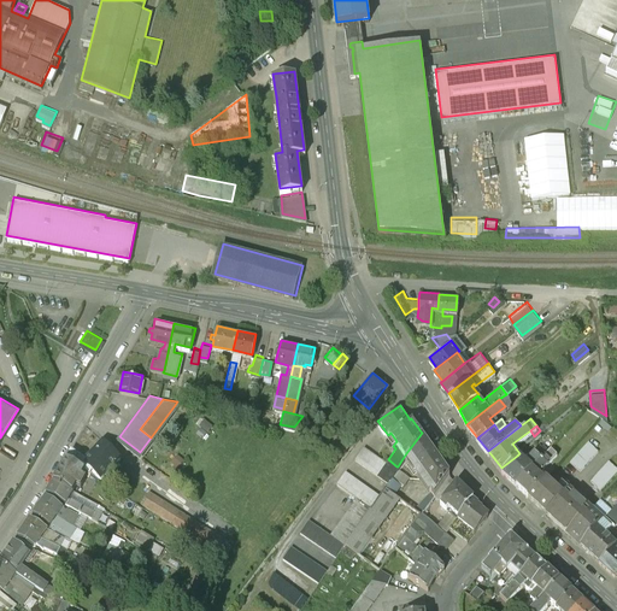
[(438,456),(422,433),(406,453),(418,469),(438,456)]
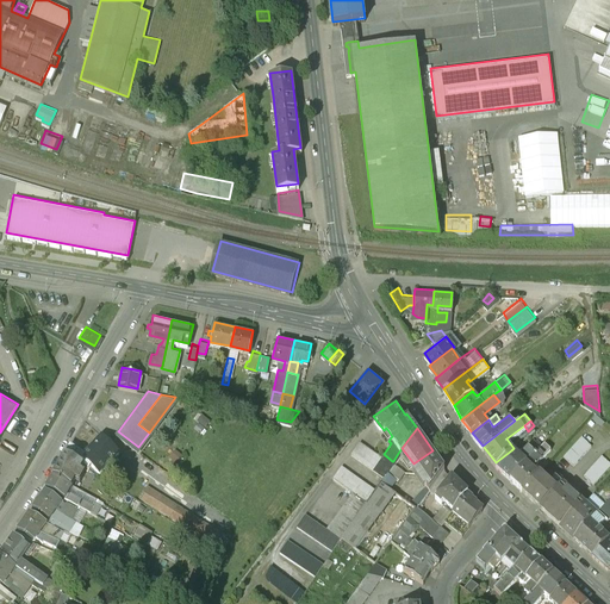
[(582,431),(564,452),(573,460),(591,440),(582,431)]
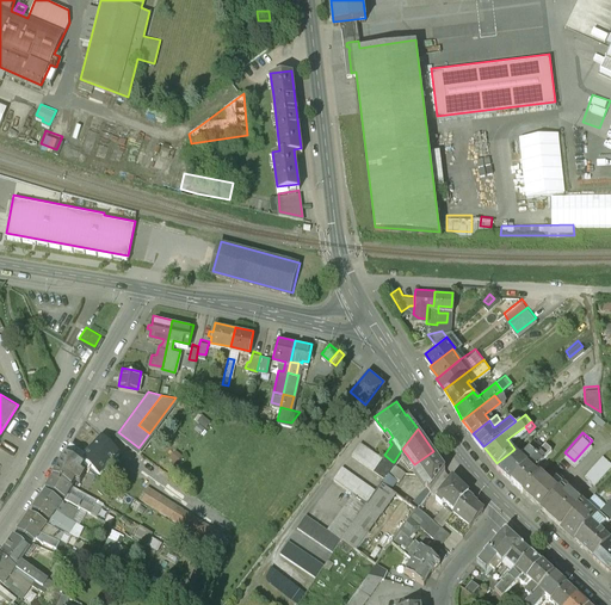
[(124,460),(115,454),(118,449),(102,433),(84,452),(82,454),(99,469),(112,477),(113,476),(136,492),(147,476),(124,460)]
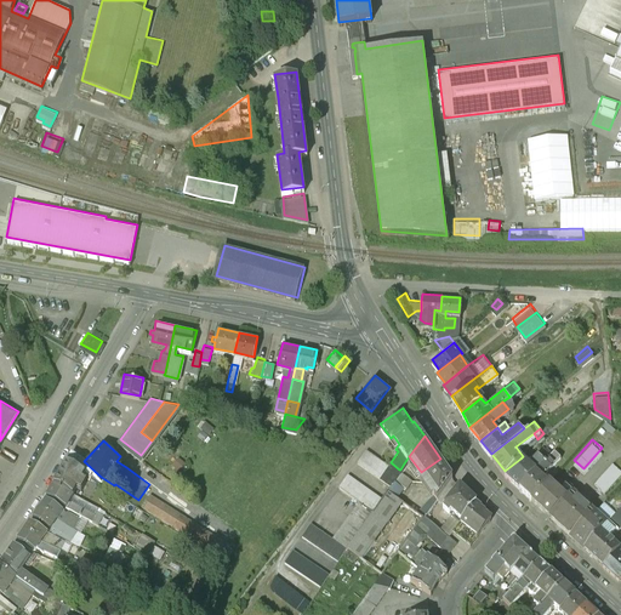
[(391,462),(366,445),(357,457),(391,482),(399,470),(391,462)]
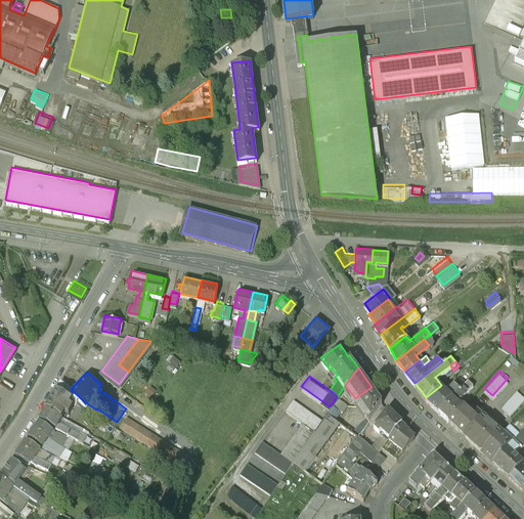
[(473,382),(467,377),(459,386),(465,391),(473,382)]
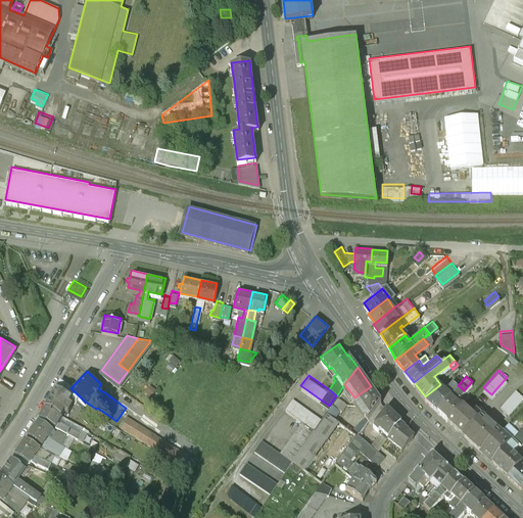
[(72,387),(59,379),(55,386),(65,392),(70,388),(72,387)]
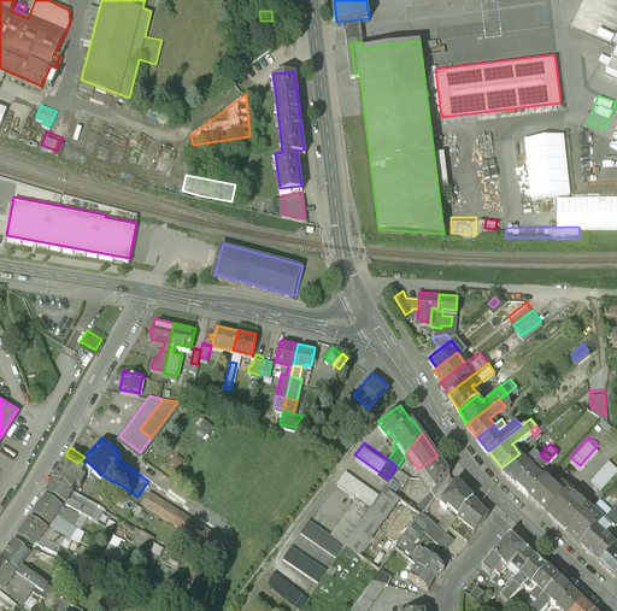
[(517,456),(501,468),(516,481),(540,454),(534,448),(526,457),(527,460),(522,460),(517,456)]
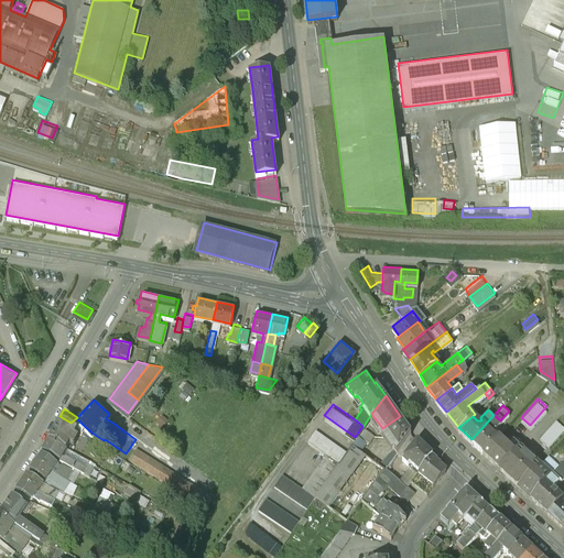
[(494,415),(472,439),(481,449),(496,434),(491,429),(500,420),(494,415)]
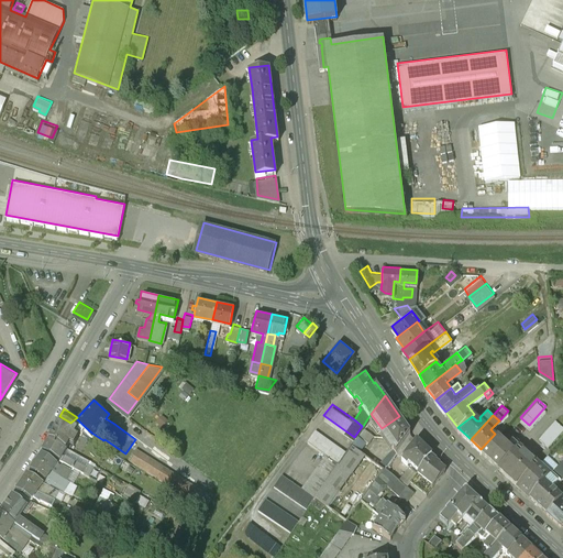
[(70,423),(59,416),(50,435),(66,445),(68,441),(73,434),(77,436),(81,429),(77,426),(70,423)]
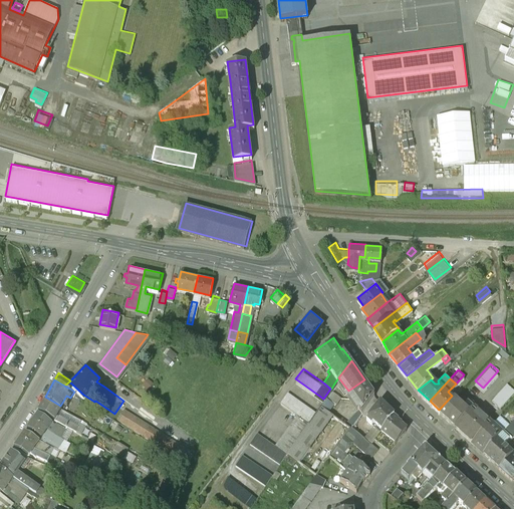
[(364,379),(348,391),(361,410),(374,392),(364,379)]
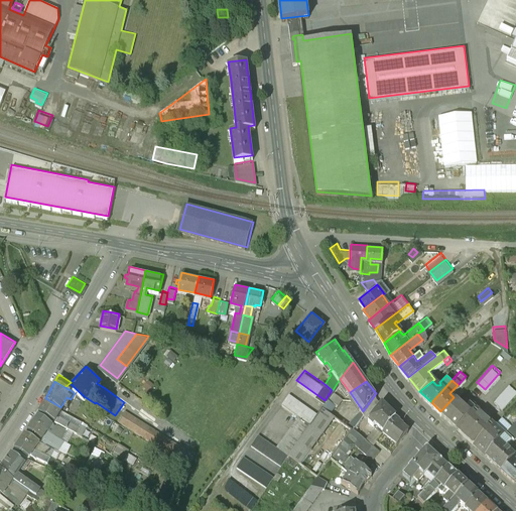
[(515,387),(509,381),(494,397),(502,405),(515,389),(515,387)]
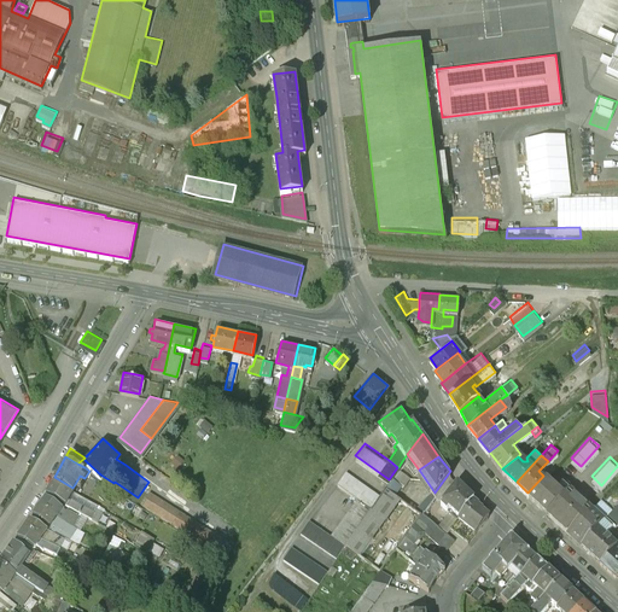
[(398,467),(391,476),(400,482),(410,467),(402,461),(398,467)]
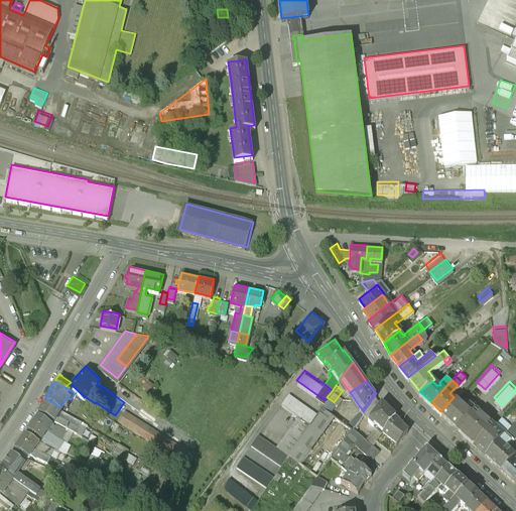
[(317,410),(288,390),(281,401),(296,411),(295,413),(297,415),(276,442),(288,452),(309,422),(317,410)]
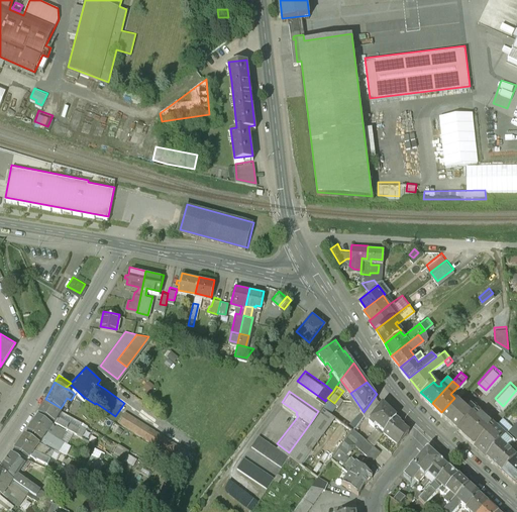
[(468,397),(461,404),(454,398),(441,412),(457,426),(477,406),(477,405),(468,397)]
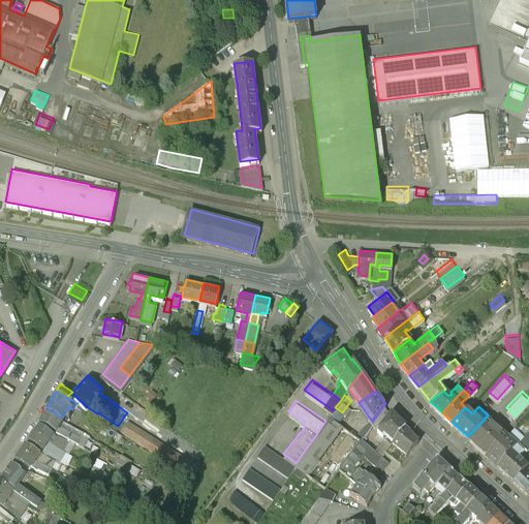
[(342,412),(335,407),(330,415),(337,421),(342,412)]
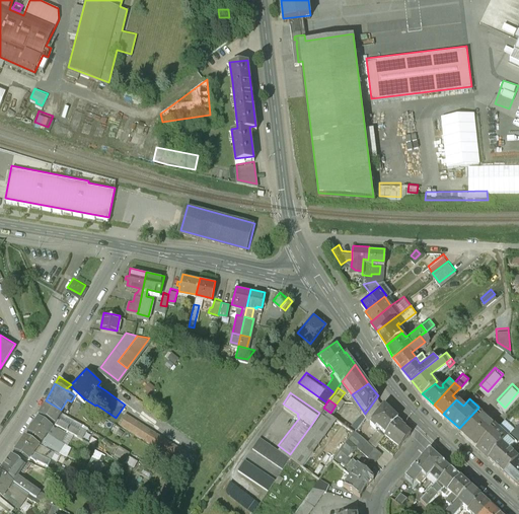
[(397,416),(384,401),(370,420),(375,425),(377,423),(385,431),(397,416)]
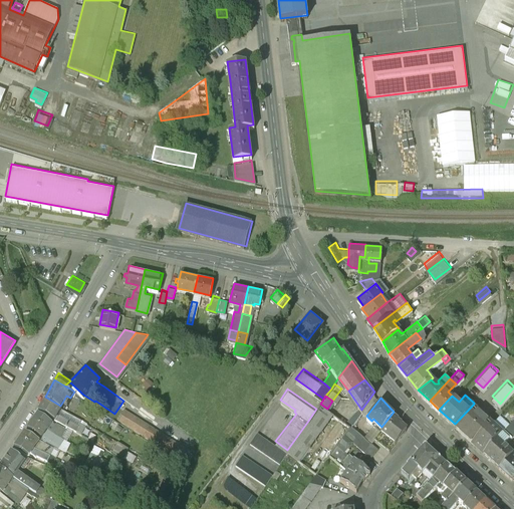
[(58,409),(43,400),(38,408),(75,428),(78,422),(56,411),(58,409)]
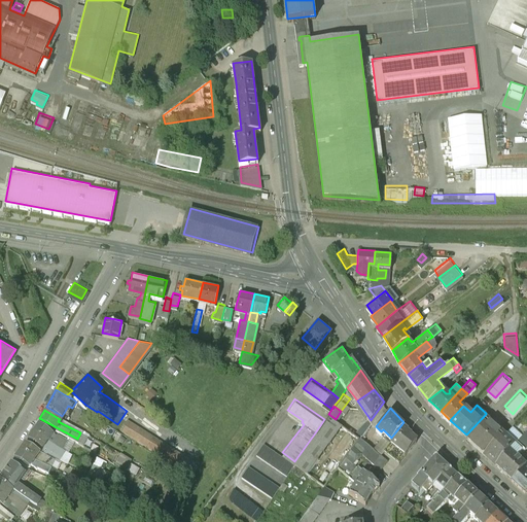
[(508,427),(489,410),(486,413),(486,414),(489,418),(491,418),(500,426),(500,428),(504,431),(508,427)]
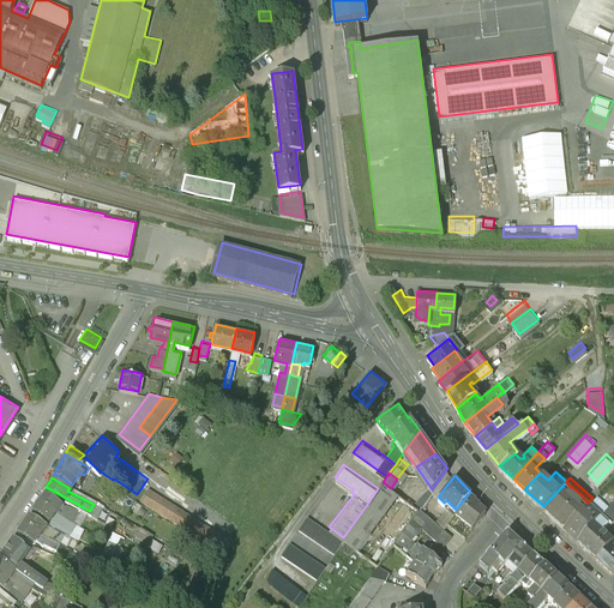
[(383,482),(368,503),(343,537),(359,548),(354,554),(365,563),(369,557),(378,563),(379,561),(393,541),(403,529),(411,516),(419,507),(391,488),(383,482)]
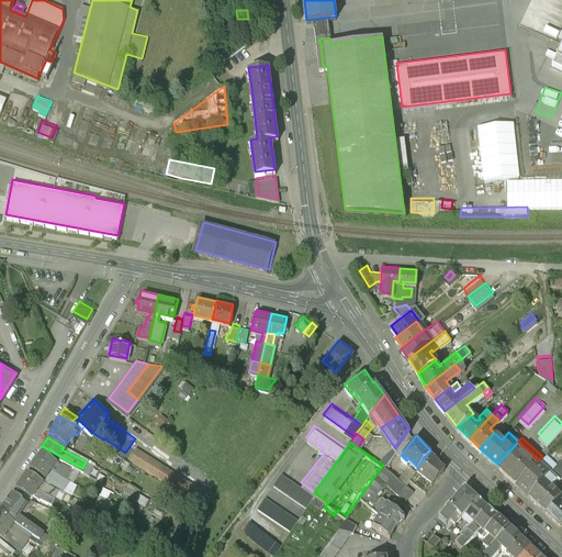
[(521,446),(518,442),(497,464),(518,482),(538,460),(534,457),(534,455),(524,446),(521,446)]
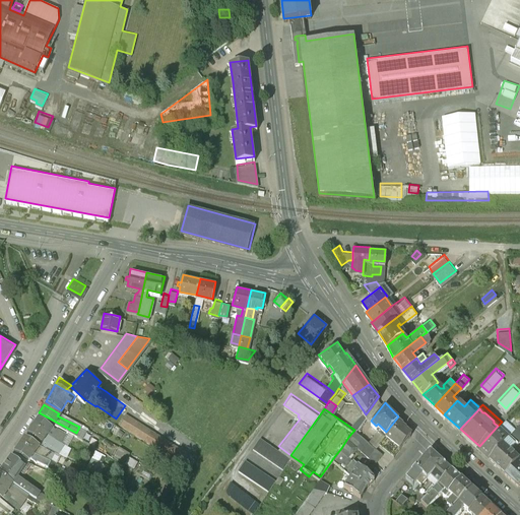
[(191,452),(125,410),(119,421),(176,456),(175,457),(183,462),(191,452)]
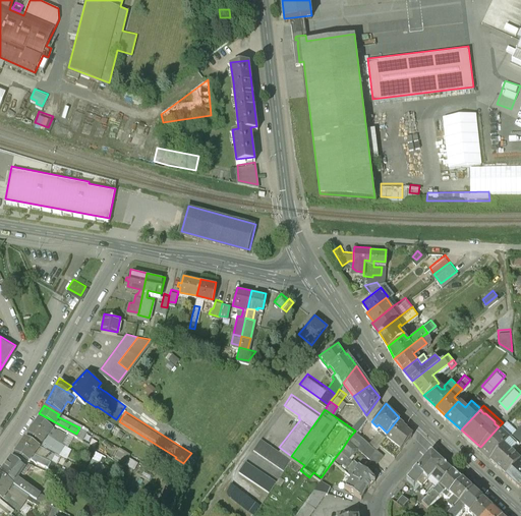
[(52,424),(39,415),(34,422),(47,432),(52,424)]
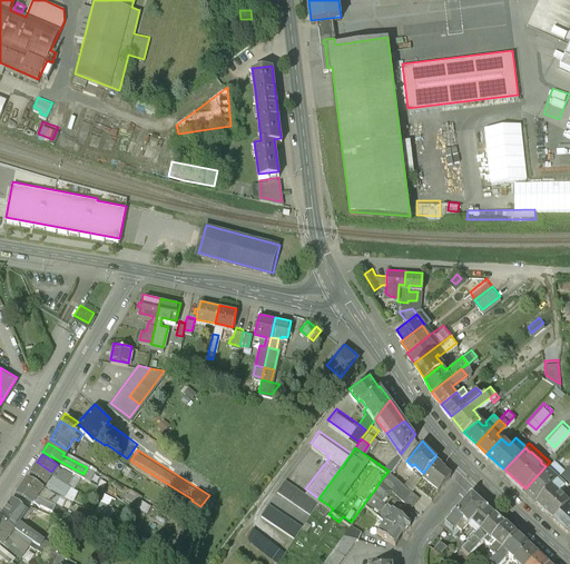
[(423,473),(422,474),(439,487),(450,473),(450,468),(442,463),(442,461),(436,456),(423,473)]
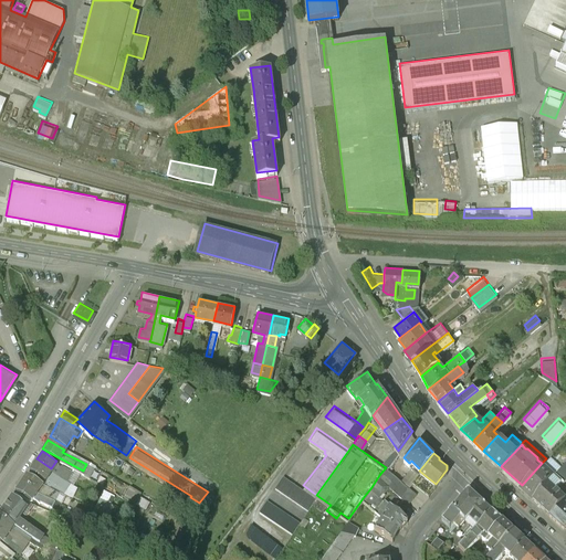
[(542,463),(522,485),(533,495),(547,479),(559,465),(549,455),(546,458),(542,463)]
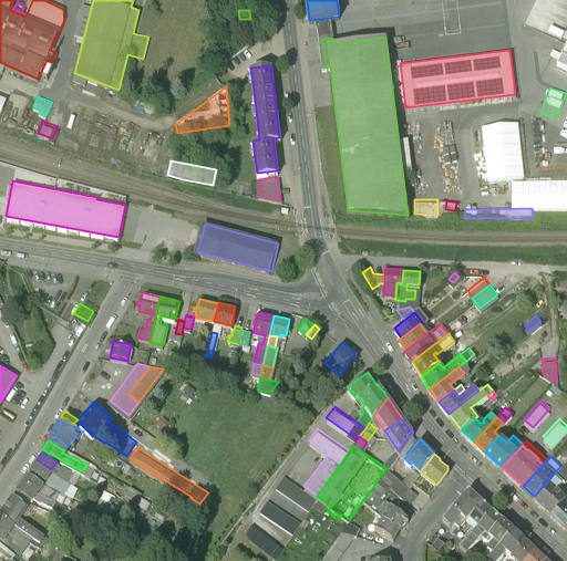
[(566,458),(560,466),(548,480),(555,486),(563,478),(564,479),(566,476),(566,458)]
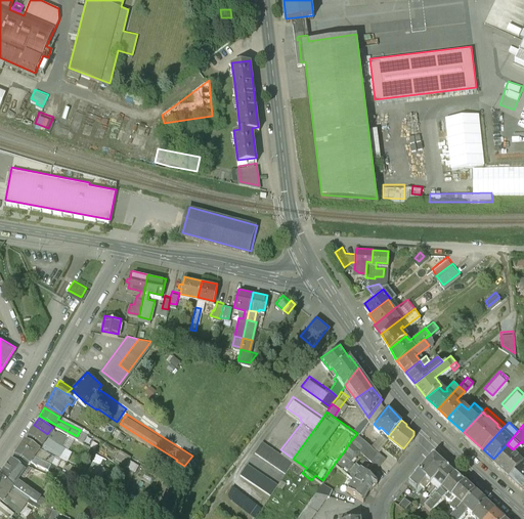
[(47,434),(34,425),(28,433),(42,441),(43,439),(62,448),(66,444),(60,442),(52,437),(47,434)]
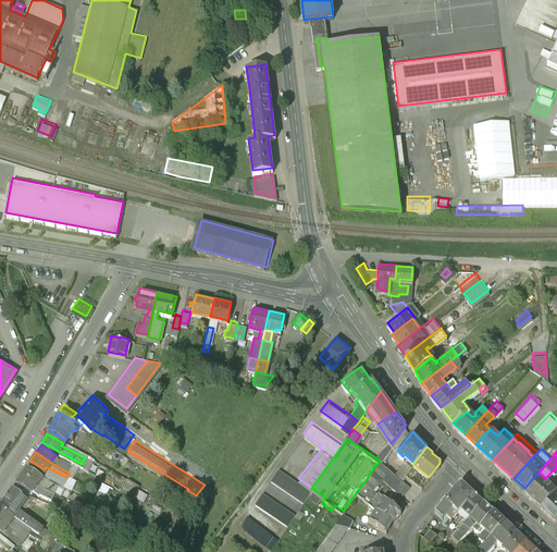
[(115,452),(108,464),(115,468),(123,457),(115,452)]
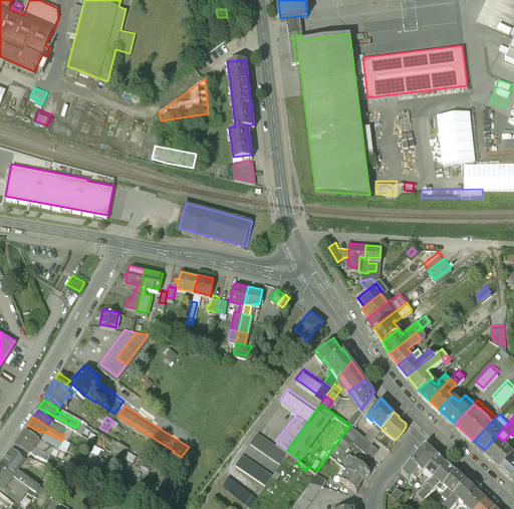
[(63,429),(55,424),(51,429),(59,434),(63,429)]
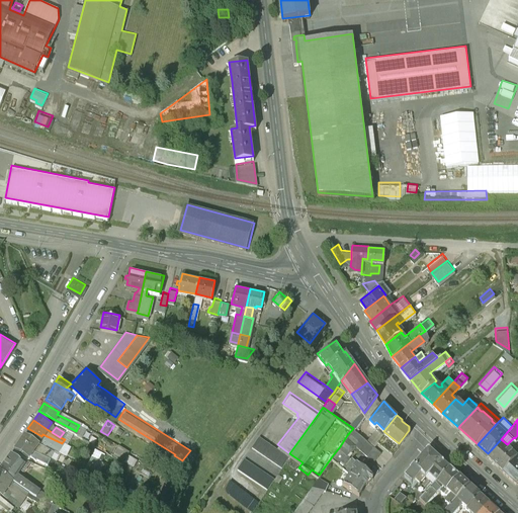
[(373,444),(354,427),(353,428),(347,435),(355,442),(366,452),(373,444)]
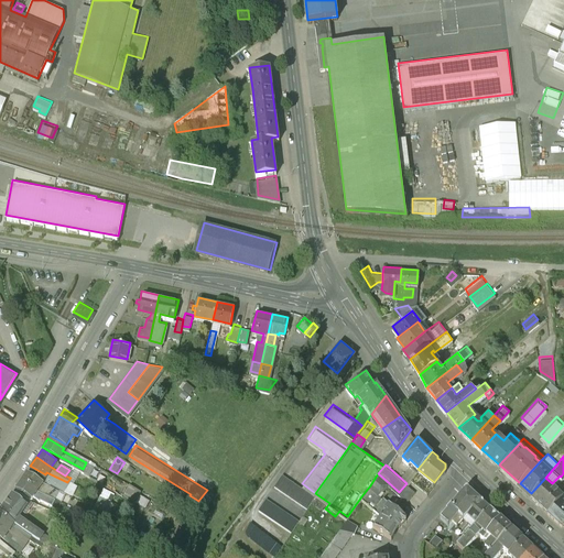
[(43,479),(28,469),(22,477),(38,487),(43,489),(52,493),(53,494),(58,487),(43,479)]
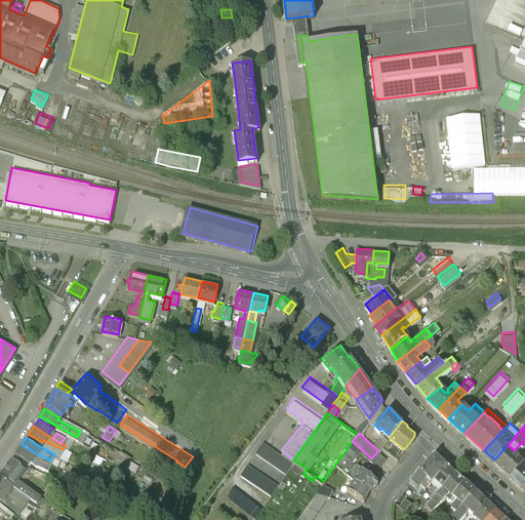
[(404,449),(389,437),(382,445),(397,457),(404,449)]
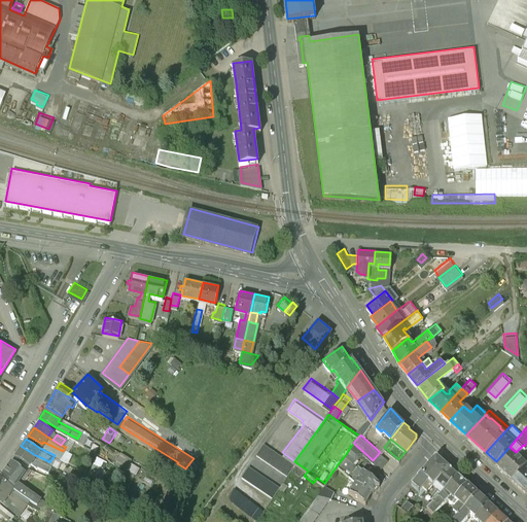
[(294,461),(264,440),(256,451),(286,472),(294,461)]
